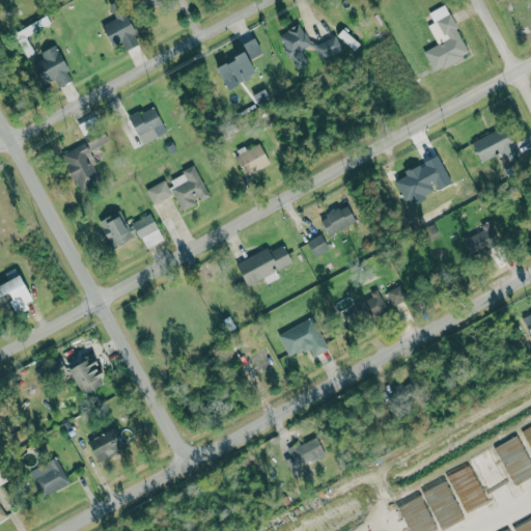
[(103,25),(114,47),(122,43),(127,50),(138,44),(134,35),(138,32),(121,0),(115,0),(116,0),(109,4),(116,18),(103,25)]
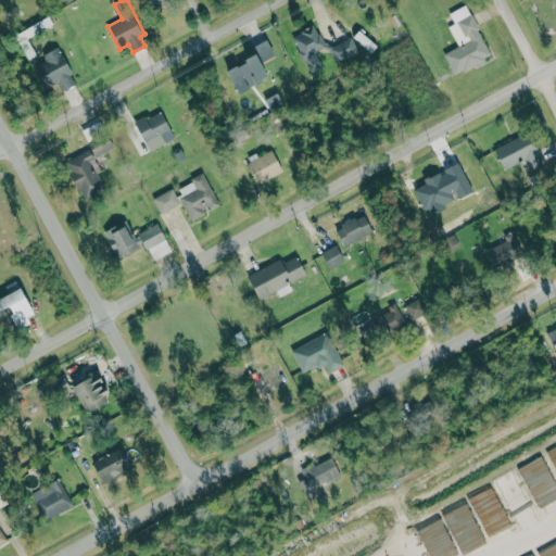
[(151,0),(155,9),(174,0),(173,0),(151,0)]
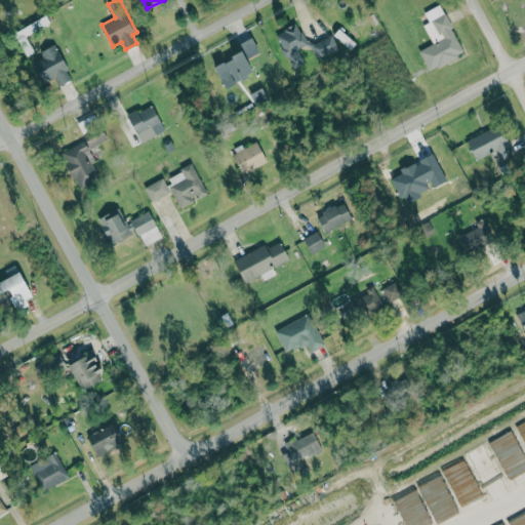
[(425,11),(430,23),(423,25),(433,44),(420,50),(430,71),(465,54),(441,4),(425,11)]
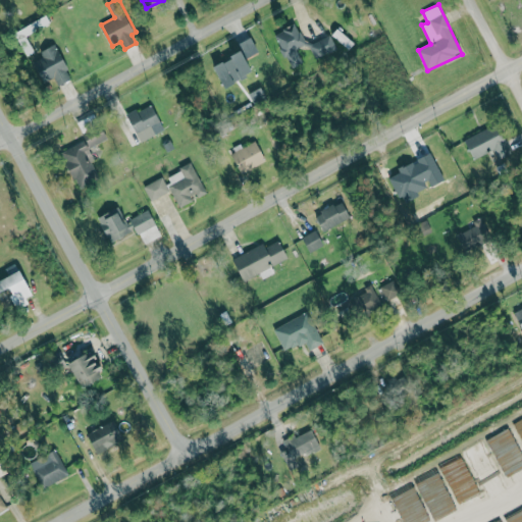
[(274,34),(293,70),(305,64),(298,48),(306,44),(296,23),(274,34)]
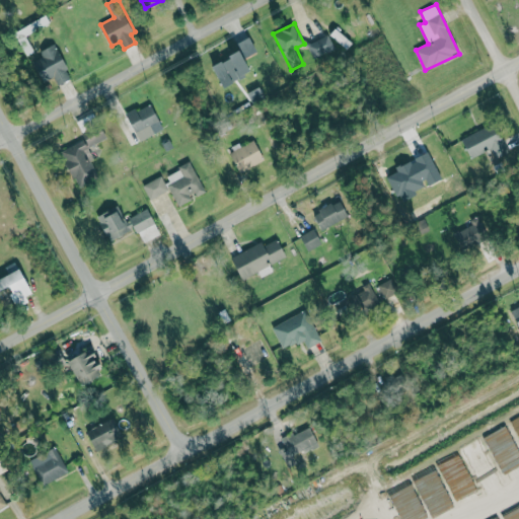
[(307,46),(317,63),(338,52),(328,33),(307,46)]
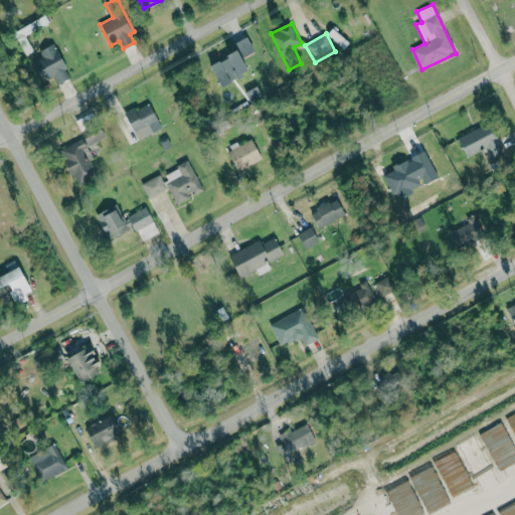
[(234,43),(238,51),(211,64),(221,86),(251,71),(244,57),(255,51),(248,36),(234,43)]
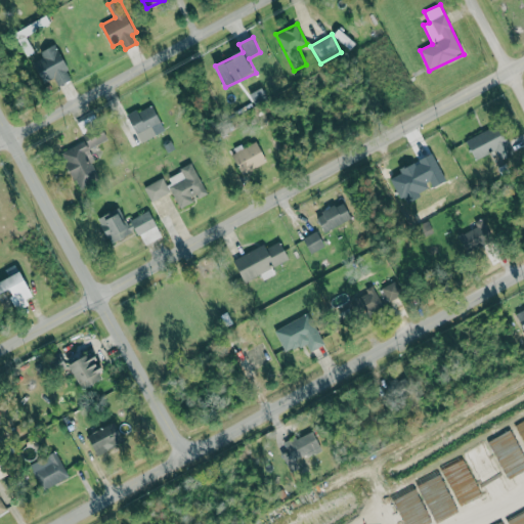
[(74,78),(55,44),(40,52),(43,57),(34,62),(45,83),(54,77),(59,86),(74,78)]
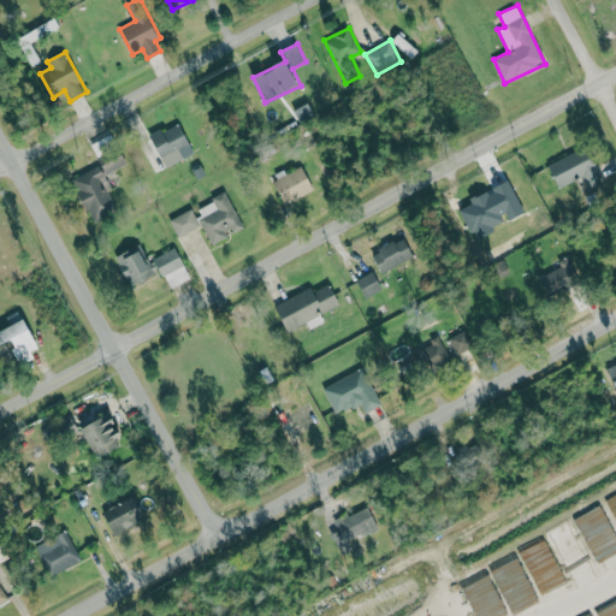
[(165,166),(195,155),(182,122),(152,134),(165,166)]
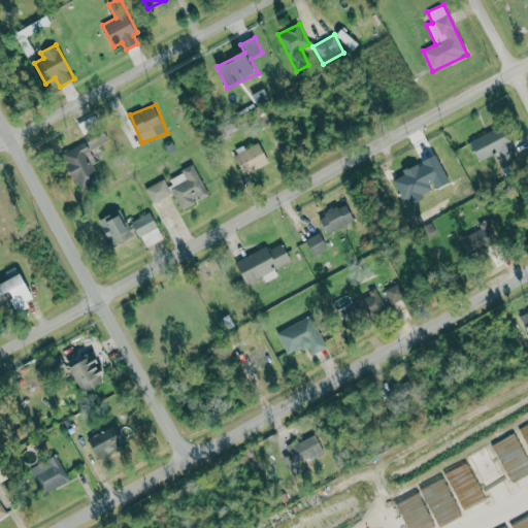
[(470,139),(479,161),(494,155),(497,164),(519,156),(506,125),(470,139)]
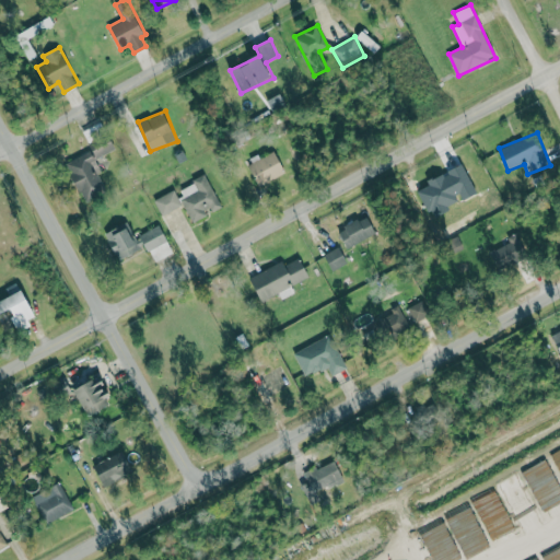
[(84,203),(105,196),(93,160),(101,158),(97,149),(68,159),(84,203)]
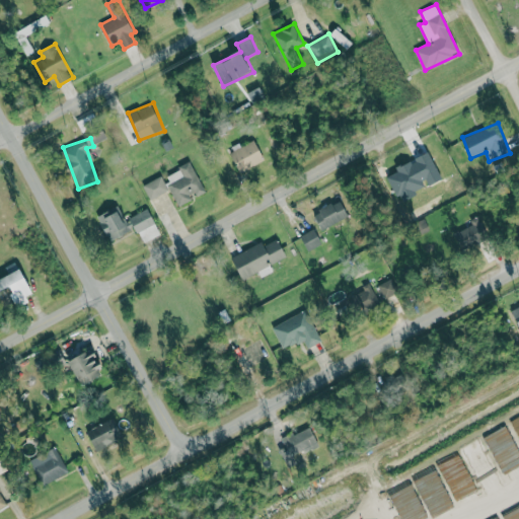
[(239,171),(265,161),(256,141),(231,151),(239,171)]
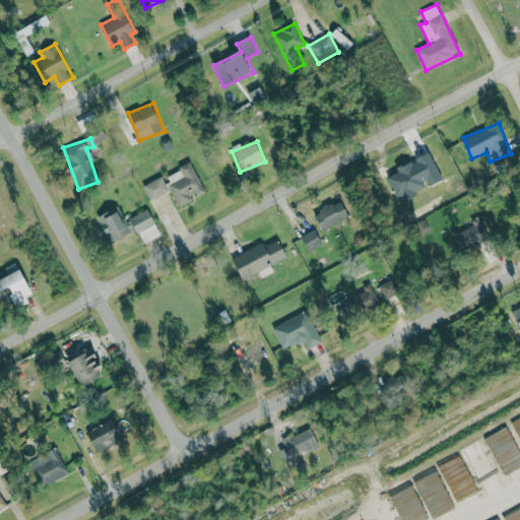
[(443,180),(431,152),(396,168),(398,172),(389,177),(401,203),(419,194),(417,190),(428,185),(429,186),(443,180)]
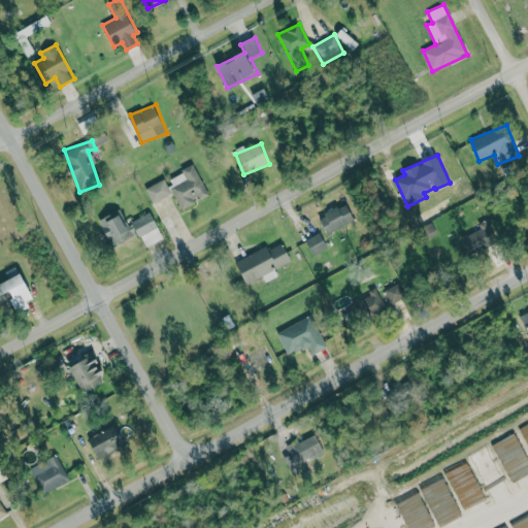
[(168,178),(183,209),(198,202),(198,200),(209,195),(196,165),(168,178)]
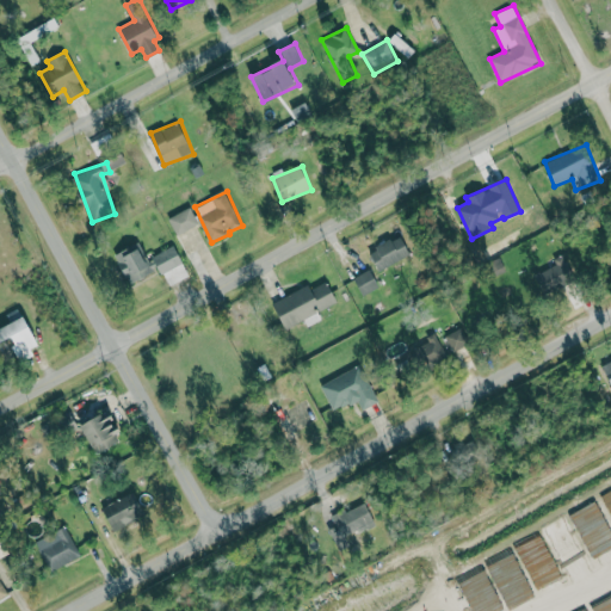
[(199,224),(191,207),(168,218),(177,235),(199,224)]
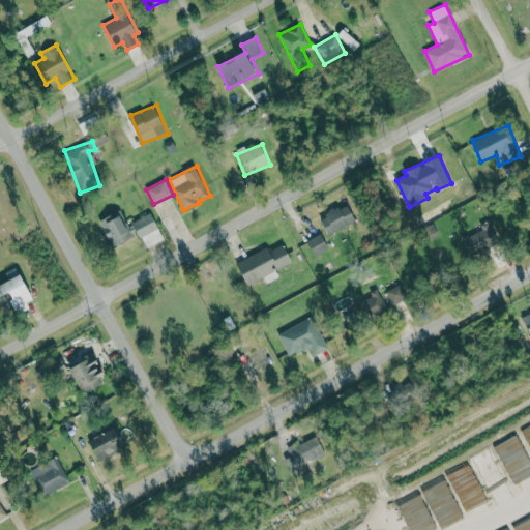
[(327,233),(356,223),(349,205),(320,216),(327,233)]
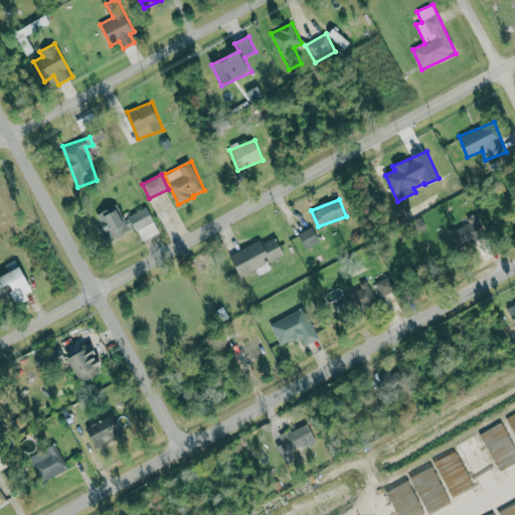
[(98,213),(108,239),(128,232),(119,205),(98,213)]
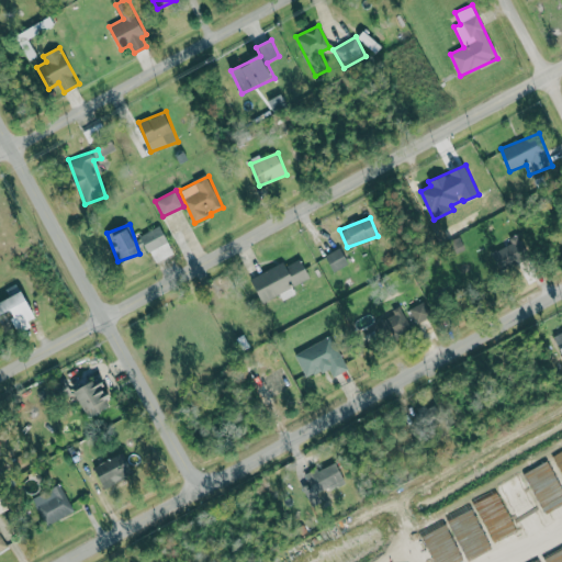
[(154,263),(173,255),(163,226),(142,234),(154,263)]
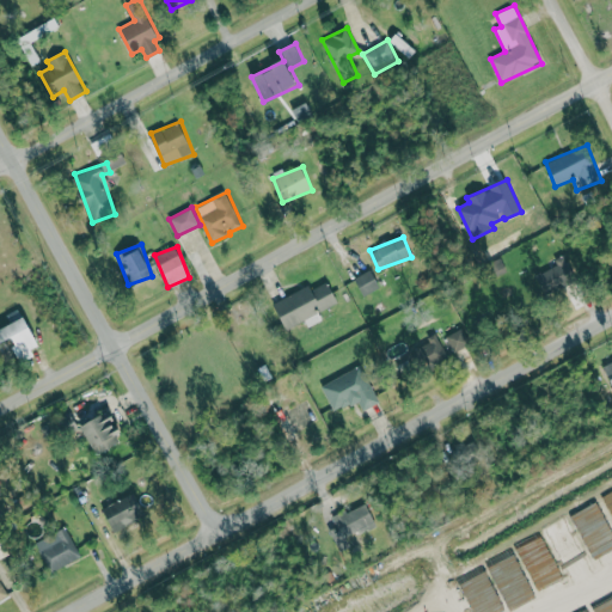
[(543,294),(574,282),(565,262),(536,274),(543,294)]
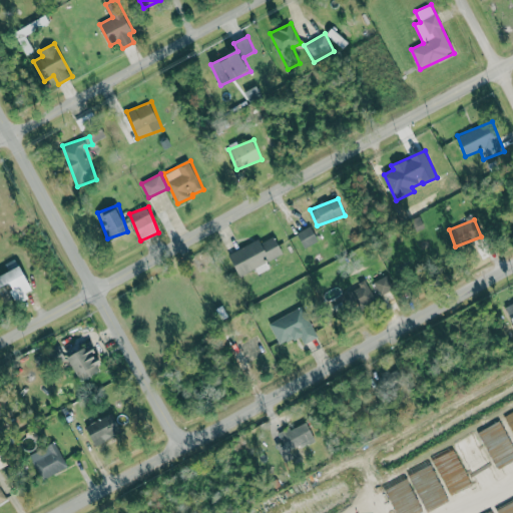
[(305,248),(319,240),(311,225),(297,234),(305,248)]
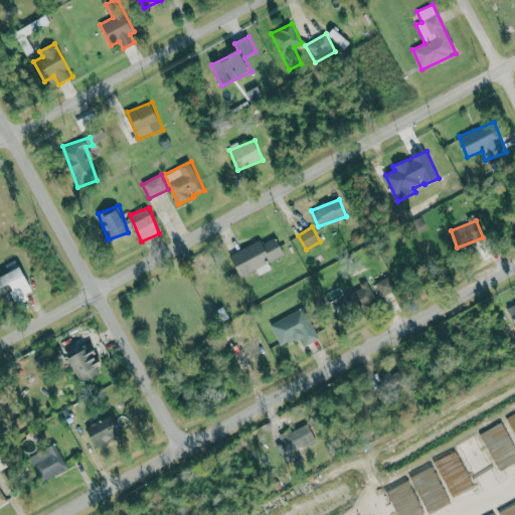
[(284,255),(276,237),(262,243),(261,240),(230,253),(239,276),(284,255)]
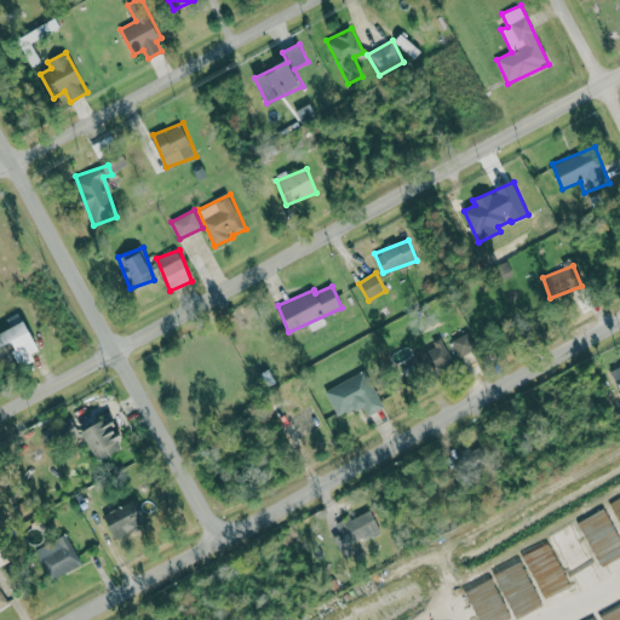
[(22,366),(35,360),(32,354),(41,350),(27,321),(0,333),(0,348),(11,343),(22,366)]
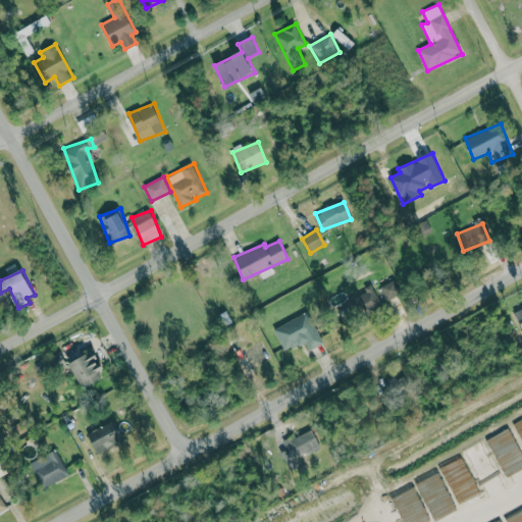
[(361,313),(380,305),(373,288),(354,296),(361,313)]
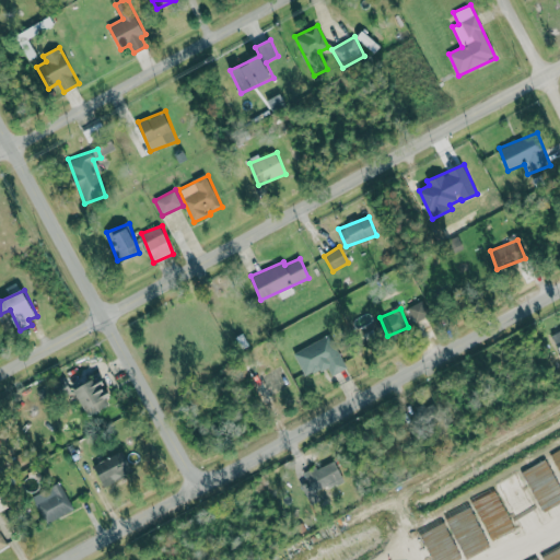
[(293,352),(305,377),(328,366),(333,375),(347,369),(330,335),(293,352)]
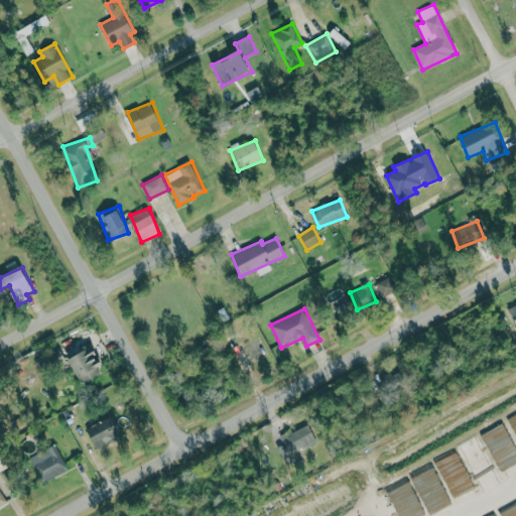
[(81,383),(101,375),(97,366),(101,365),(94,348),(70,359),(81,383)]
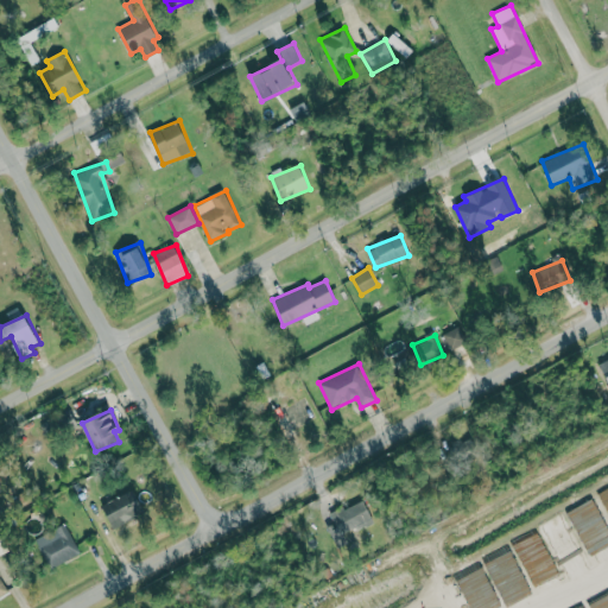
[(149,511),(137,487),(101,506),(113,529),(149,511)]
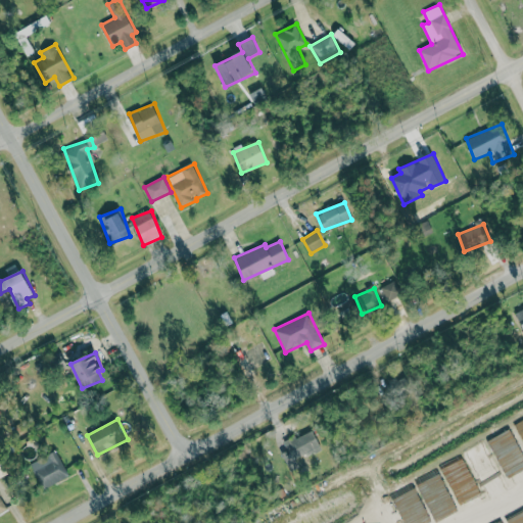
[(284,443),(290,454),(283,457),(292,476),(302,471),(296,461),(322,447),(312,429),(284,443)]
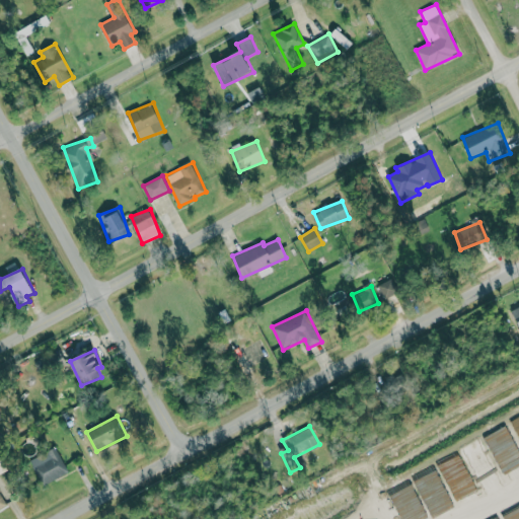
[(68,473),(56,447),(30,460),(43,486),(68,473)]
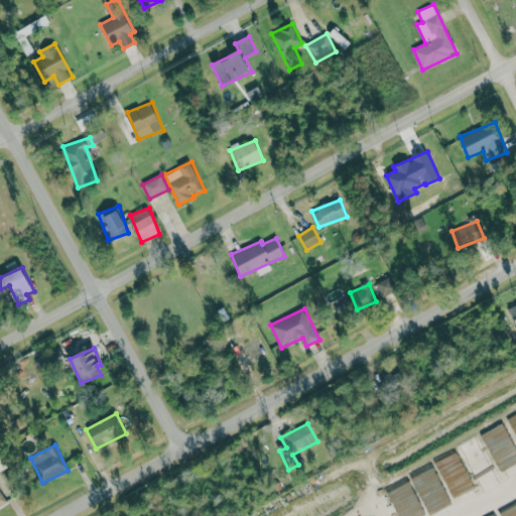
[(450,506),(429,464),(409,474),(429,515),(450,506)]
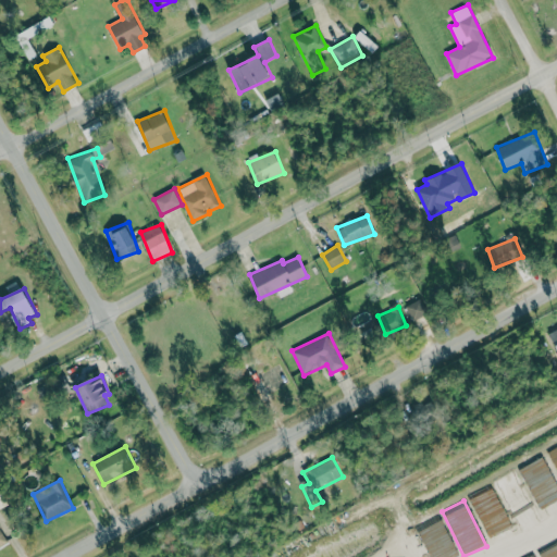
[(0,549),(9,545),(0,529),(0,549)]
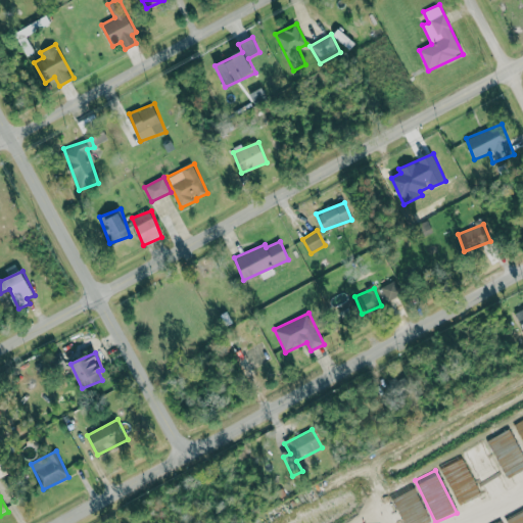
[(512,522),(522,522),(522,513),(510,519),(512,522)]
